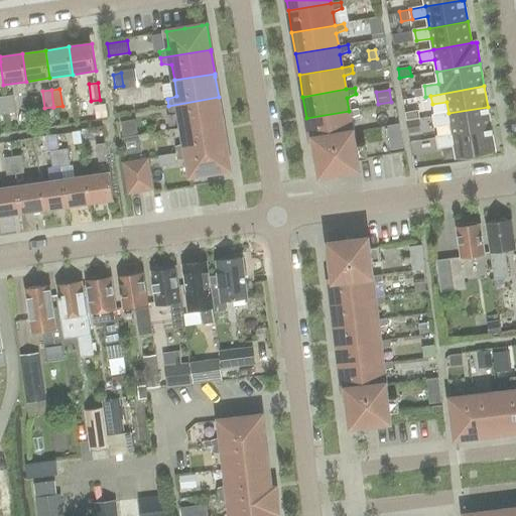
[(16,113),(14,95),(5,96),(8,114),(16,113)]
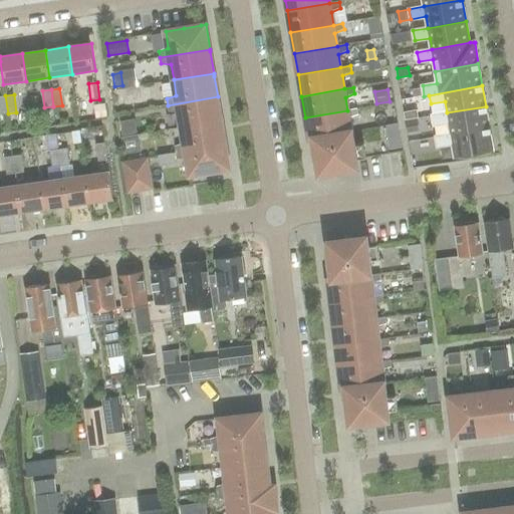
[(222,120),(219,102),(218,96),(168,105),(169,111),(179,111),(181,127),(222,120)]
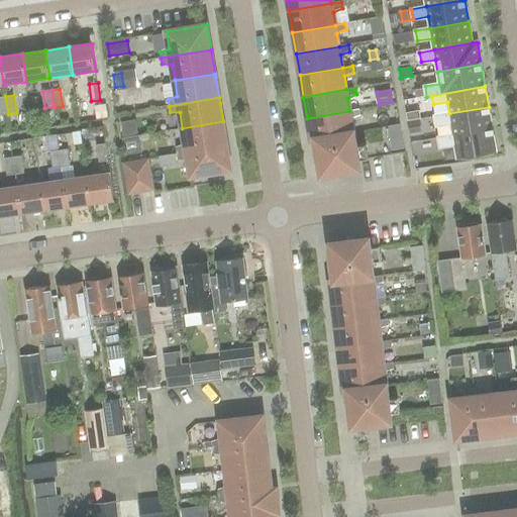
[(107,104),(94,106),(96,119),(109,117),(107,104)]
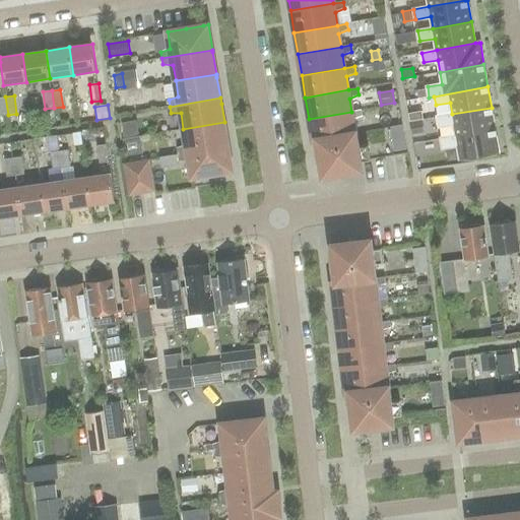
[(492,108),(452,114),(438,117),(439,127),(454,124),(456,136),(495,129),(492,108)]
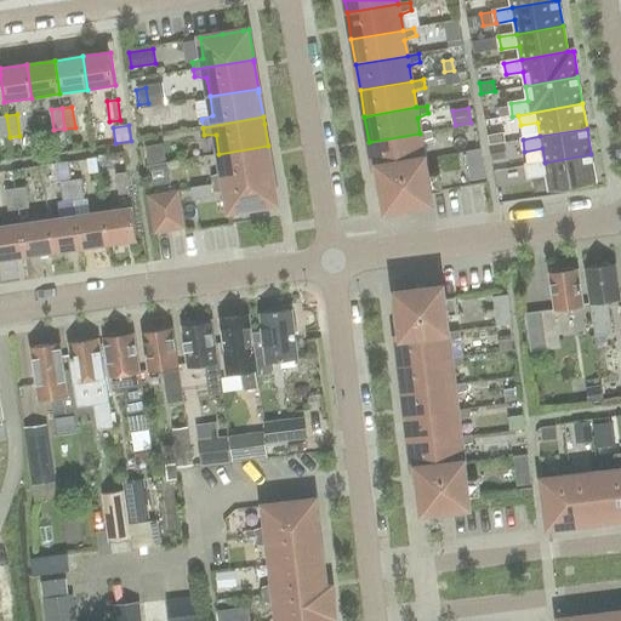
[(425,159),(422,143),(433,138),(432,131),(420,134),(369,142),(372,167),(425,159)]
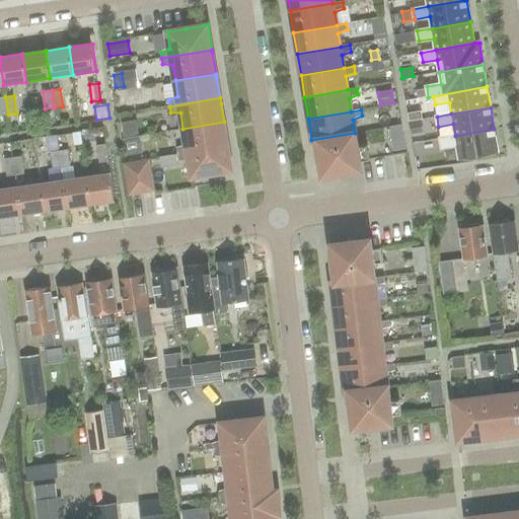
[(396,112),(388,113),(389,121),(398,120),(396,112)]
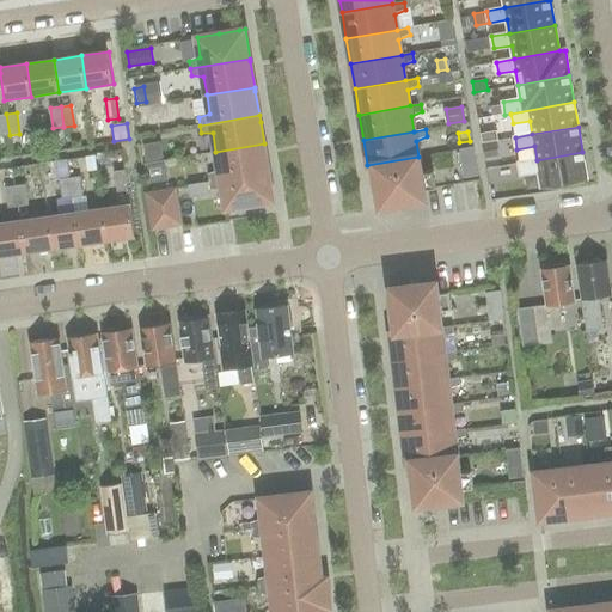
[(497,141),(496,132),(482,134),(482,138),(483,144),(495,141),(497,141)]
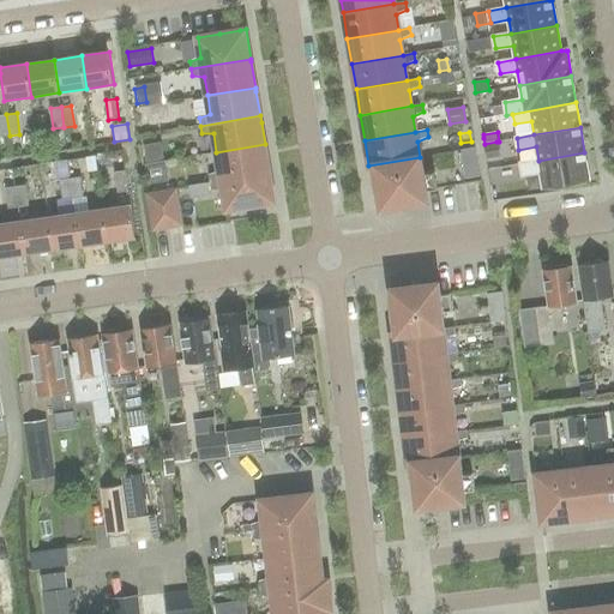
[(146,162),(163,158),(161,142),(143,144),(146,162)]
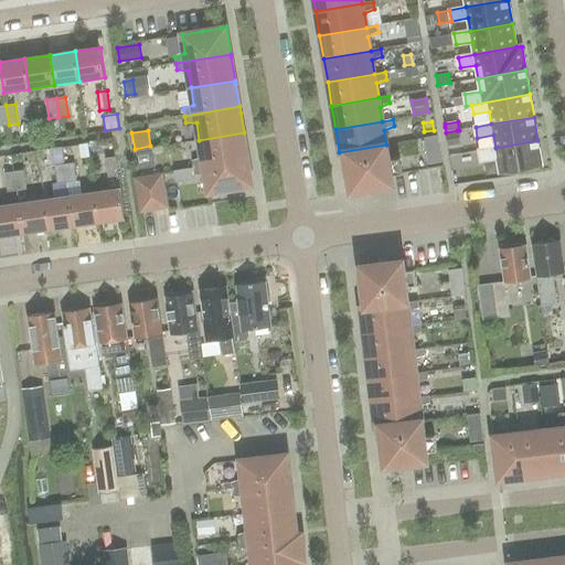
[(459,145),(457,130),(446,132),(449,147),(459,145)]
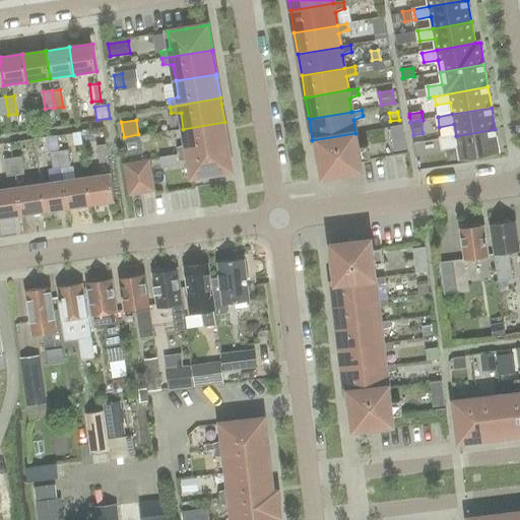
[(229,146),(225,129),(224,122),(183,129),(186,144),(177,148),(178,154),(229,146)]
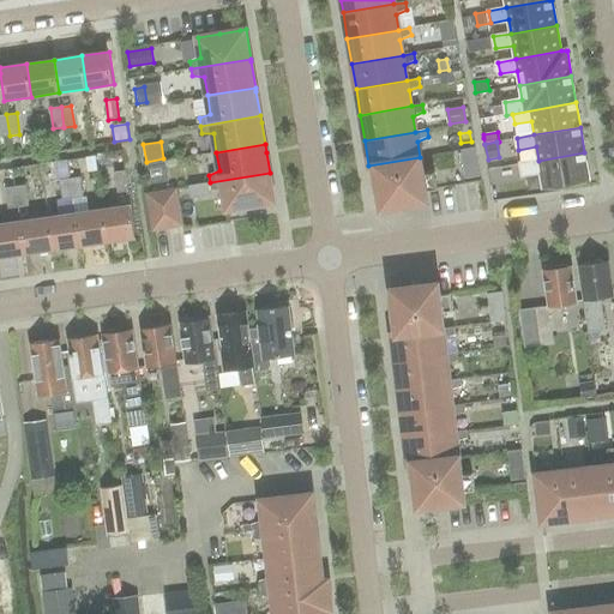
[(475,148),(462,150),(465,181),(481,181),(475,148)]
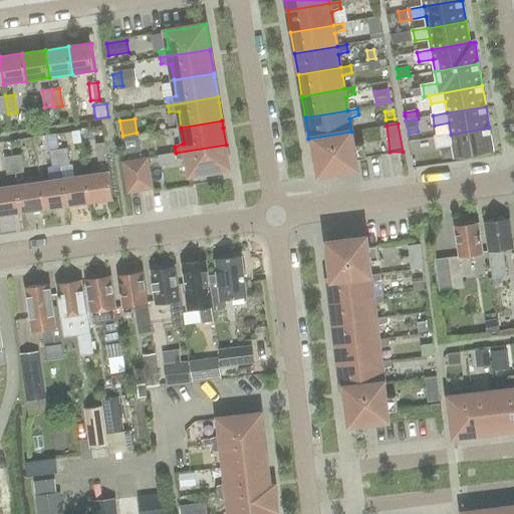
[(489,127),(451,135),(436,137),(438,147),(453,145),(455,157),(493,151),(489,127)]
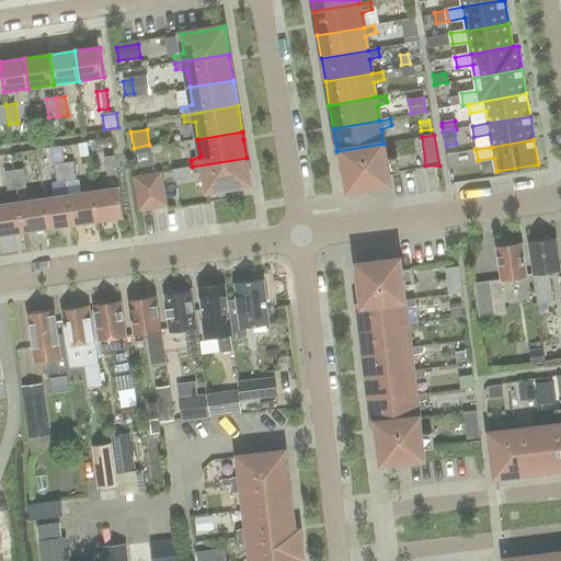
[(398,157),(386,159),(384,144),(336,151),(340,170),(345,169),(348,192),(366,189),(366,190),(377,187),(377,186),(390,184),(389,174),(400,173),(398,157)]
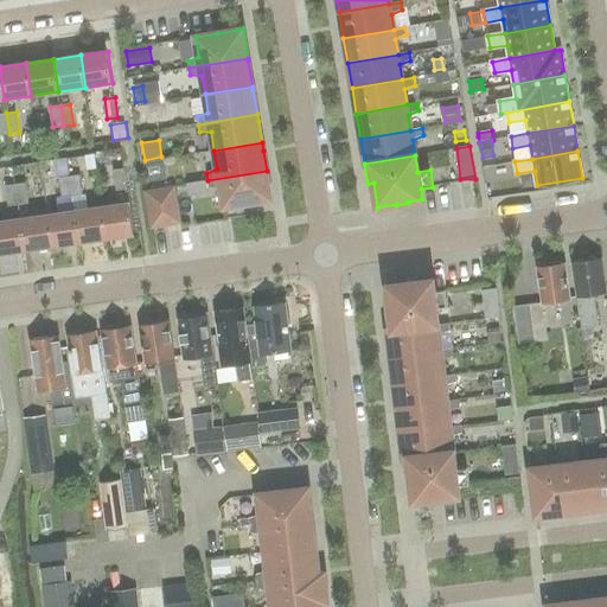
[(164,159),(144,161),(147,181),(166,178),(164,159)]
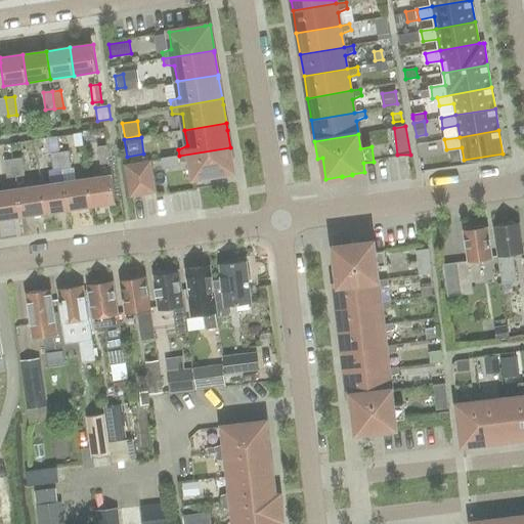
[(111,163),(108,145),(98,146),(100,165),(111,163)]
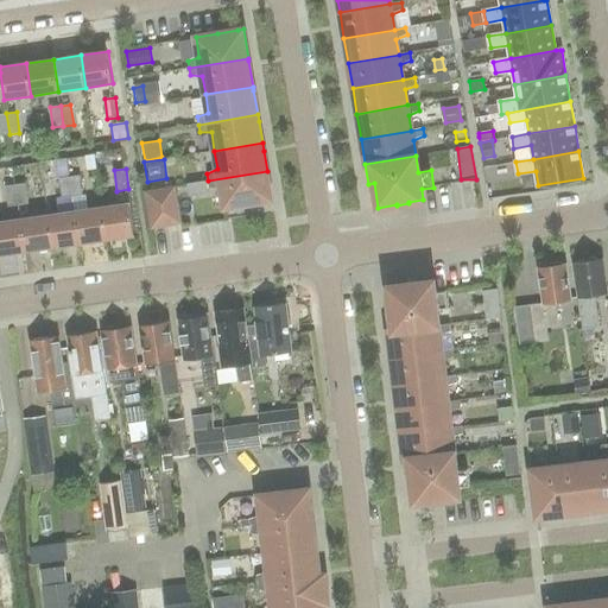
[(272,200),(267,171),(208,181),(209,188),(221,188),(223,208),(246,204),(266,201),(272,200)]
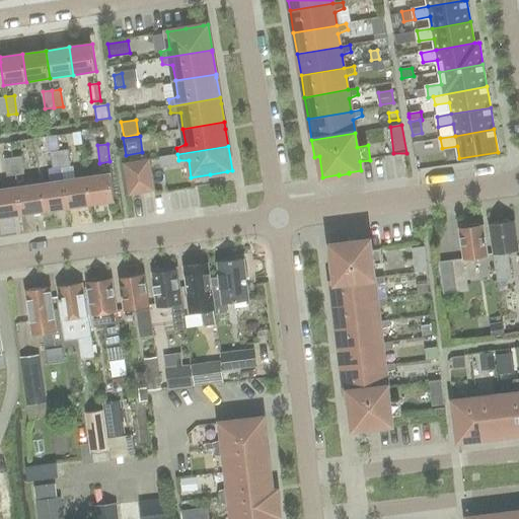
[(69,149),(60,151),(62,168),(71,167),(71,166),(69,149)]
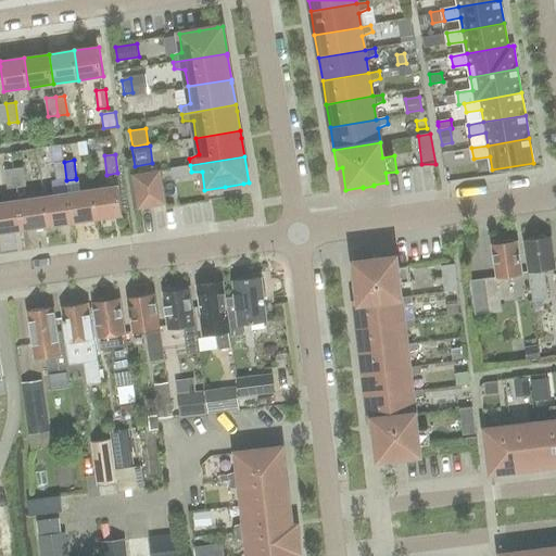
[(66,180),(64,162),(54,163),(58,182),(66,180)]
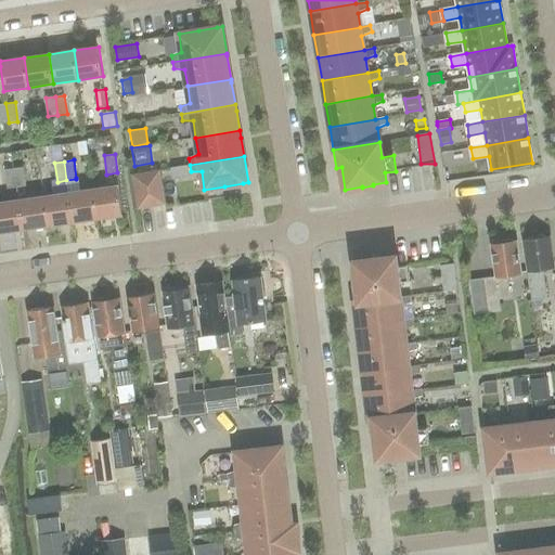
[(186,166),(171,168),(173,178),(189,175),(186,166)]
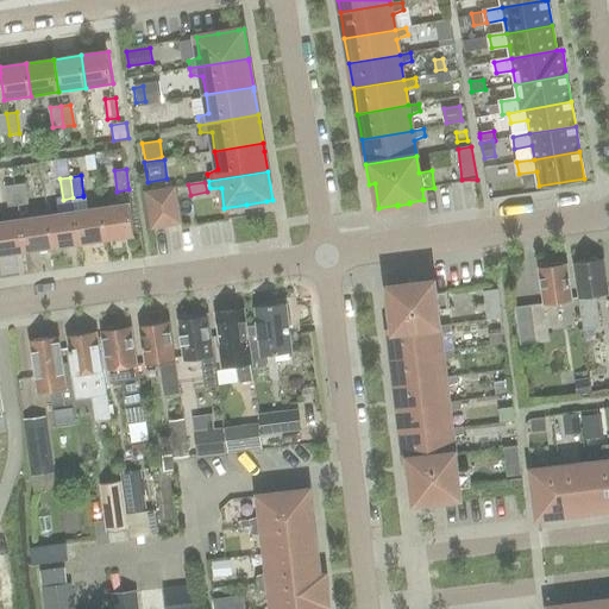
[(30,203),(26,183),(16,184),(19,205),(30,203)]
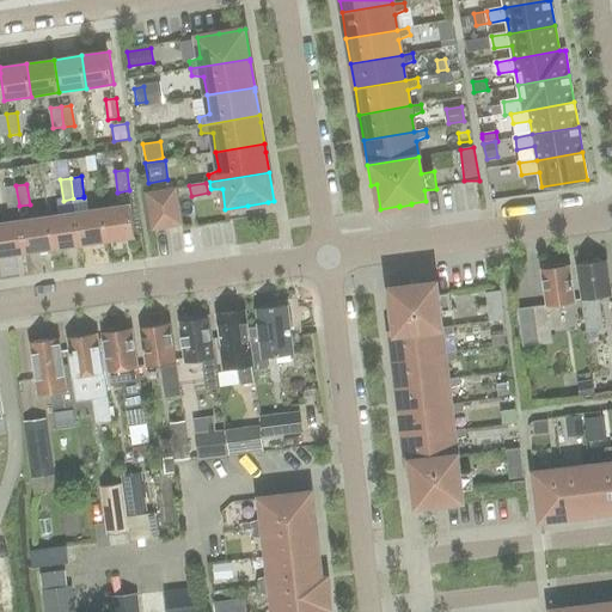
[(19,206),(16,185),(6,188),(8,207),(8,208),(19,206)]
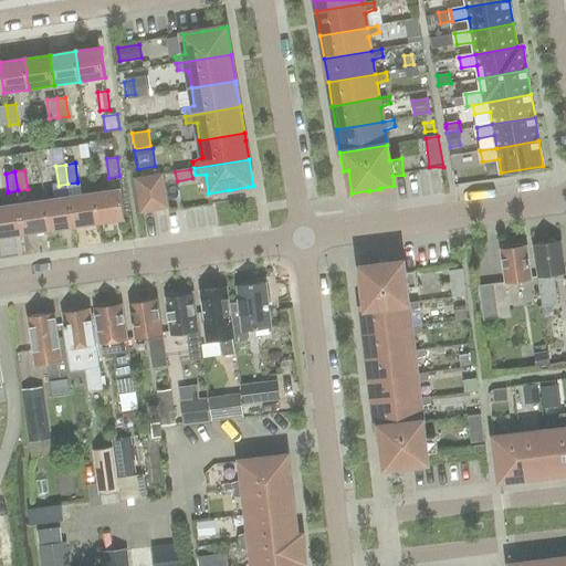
[(136,178),(142,212),(169,208),(163,174),(136,178)]
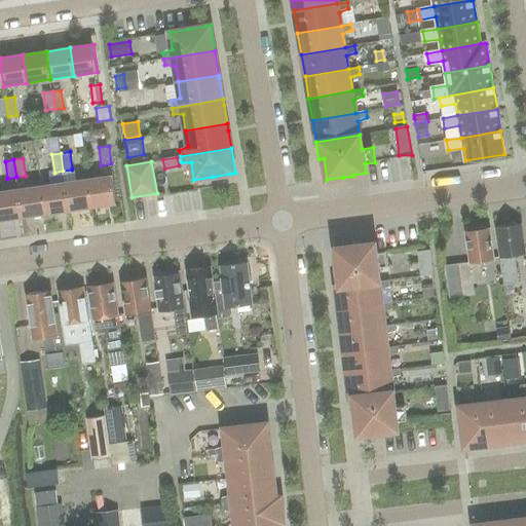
[(112,176),(88,179),(92,208),(116,203),(112,176)]
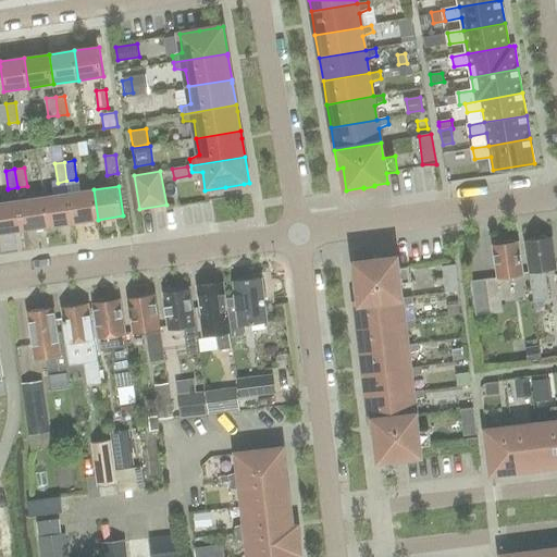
[(98,220),(94,189),(69,194),(73,223),(98,220)]
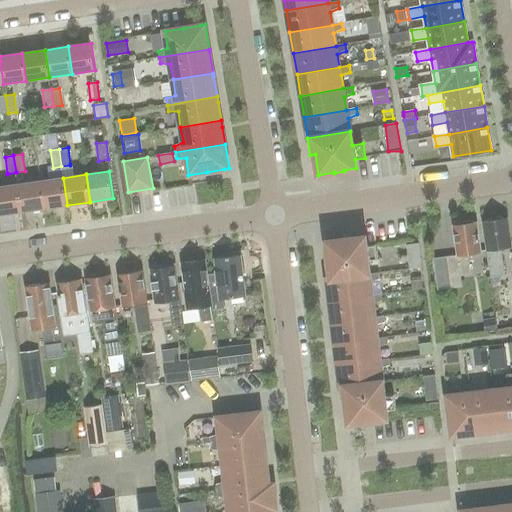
[(67,205),(63,178),(40,181),(44,209),(67,205)]
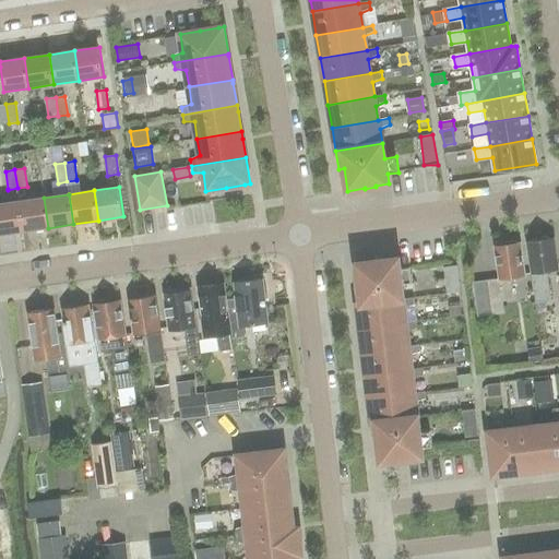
[(44,198),(20,201),(19,201),(23,232),(48,228),(44,198)]
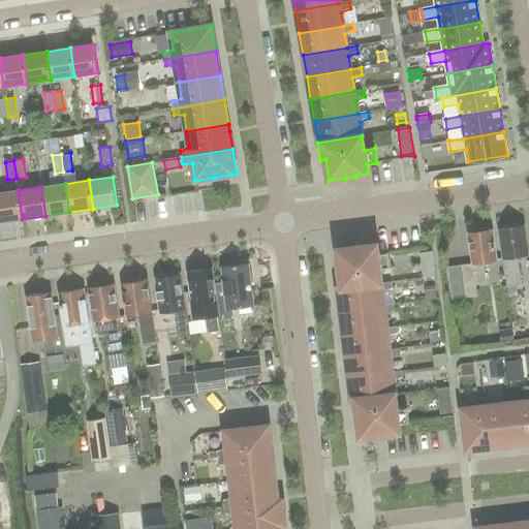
[(18,190),(8,192),(0,192),(0,222),(22,219),(18,190)]
